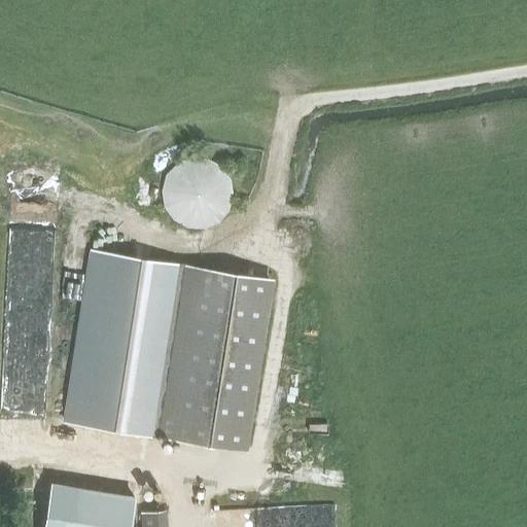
[(229,209),(233,195),(230,178),(220,166),(207,156),(191,155),(176,162),(166,174),(162,189),(164,205),(173,218),(186,225),(203,226),(217,221),(229,209)]
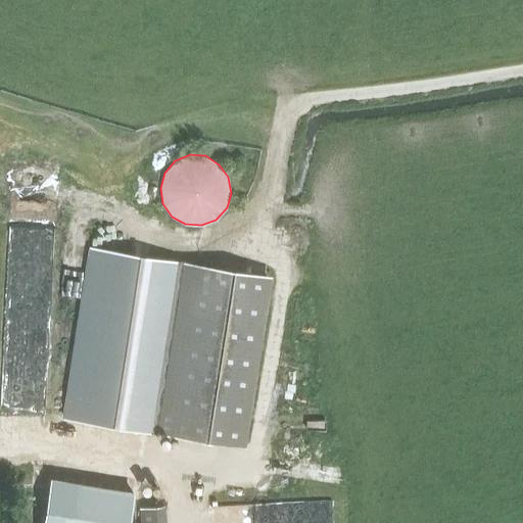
[(62,417),(190,437),(238,444),(265,275),(89,247),(62,417)]
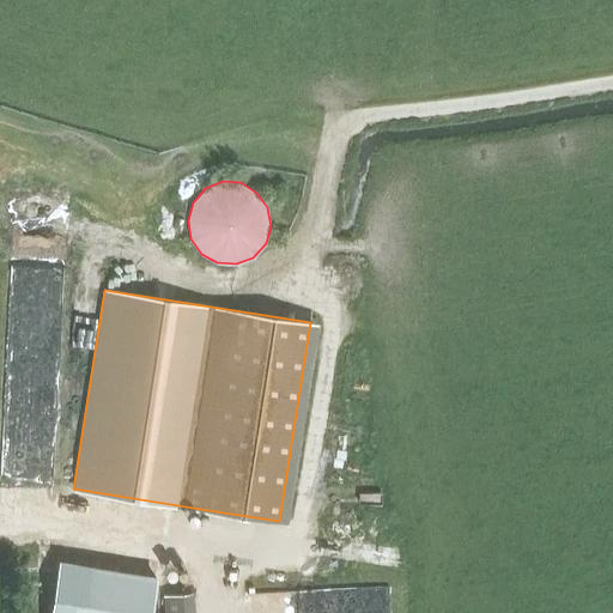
[(363,559),(363,547),(332,546),(331,558),(363,559)]
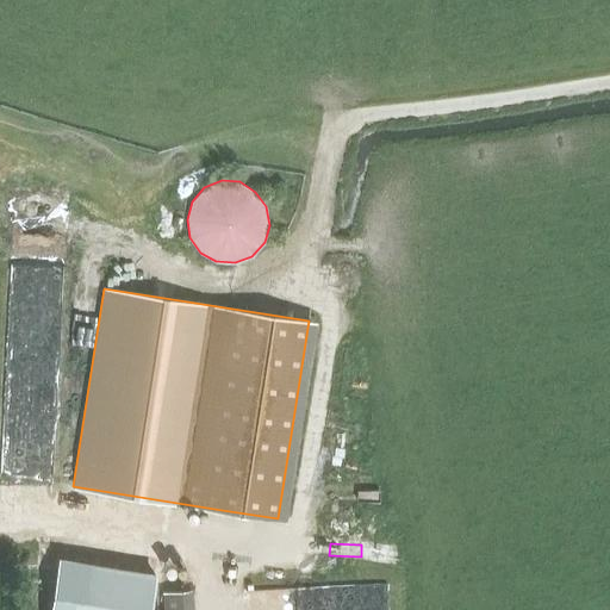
[(317,609),(390,609),(388,580),(256,589),(256,609),(294,609),(317,608),(317,609)]
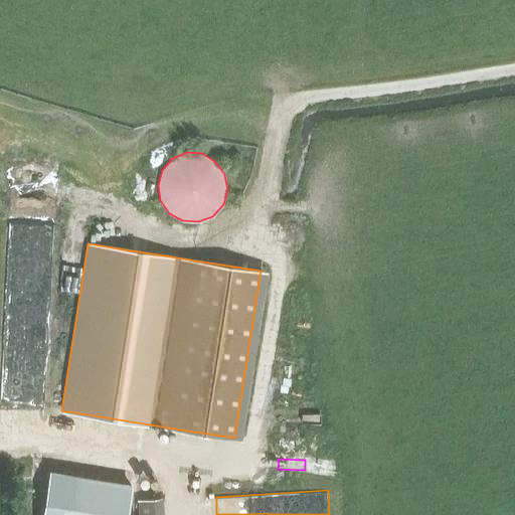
[(165,514),(165,492),(139,493),(139,514),(165,514)]
